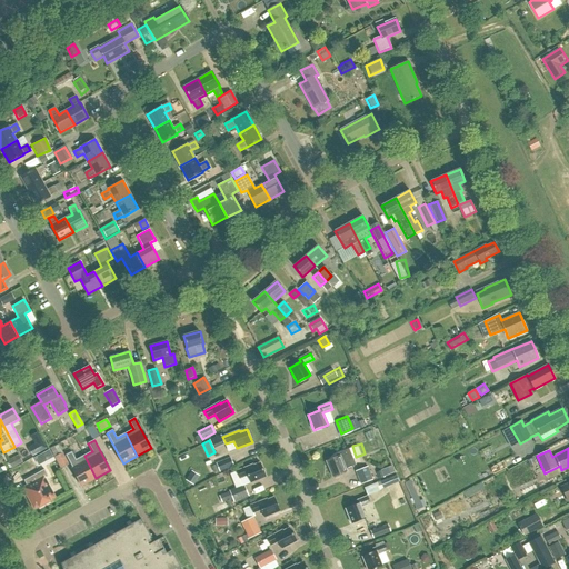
[(327,461),(332,477),(347,471),(346,469),(356,465),(349,449),(337,453),(338,457),(327,461)]
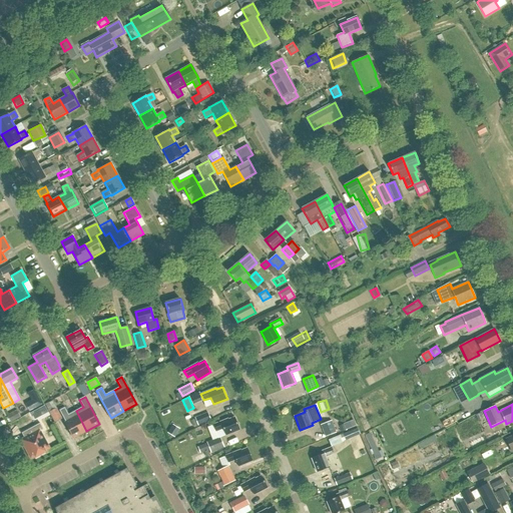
[(59,411),(74,438),(86,431),(76,411),(68,415),(64,408),(59,411)]
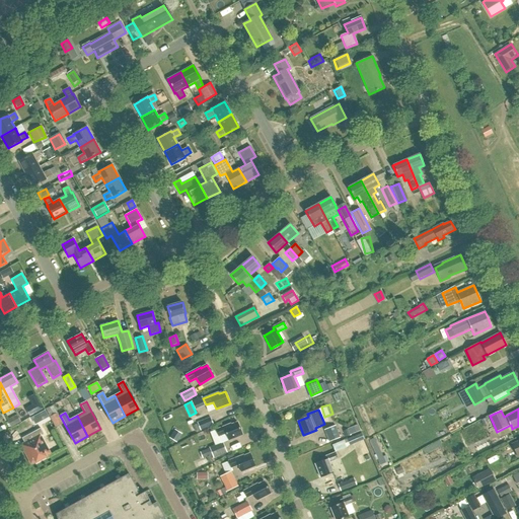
[(467,424),(482,417),(479,413),(465,420),(467,424)]
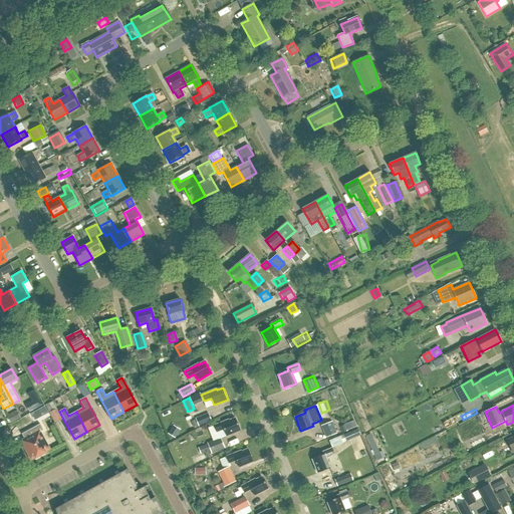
[(7,417),(11,424),(20,418),(16,411),(7,417)]
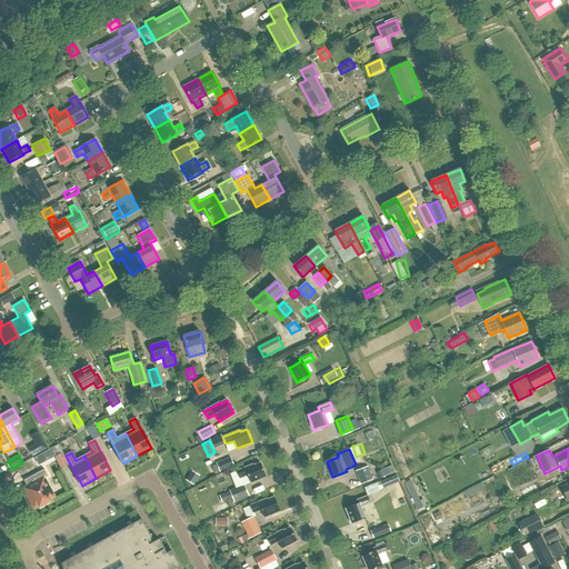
[(230,457),(216,463),(220,472),(235,467),(230,457)]
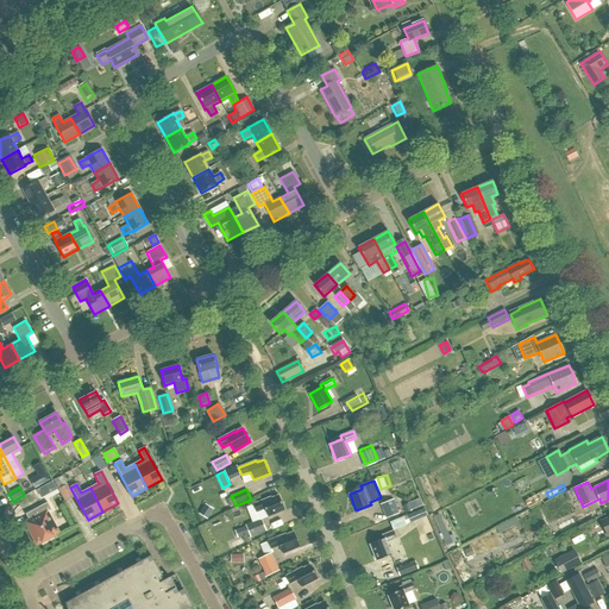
[(256,513),(265,509),(268,516),(284,510),(278,495),(271,498),(271,497),(253,504),(256,513)]
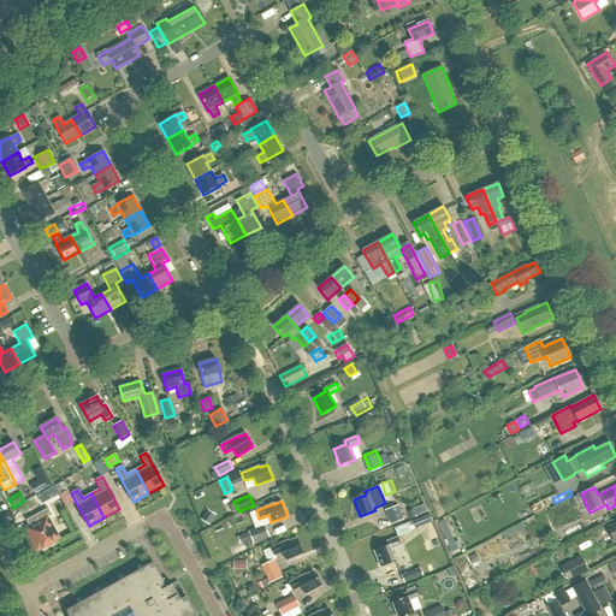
[(384,507),(390,523),(403,520),(397,502),(384,507)]
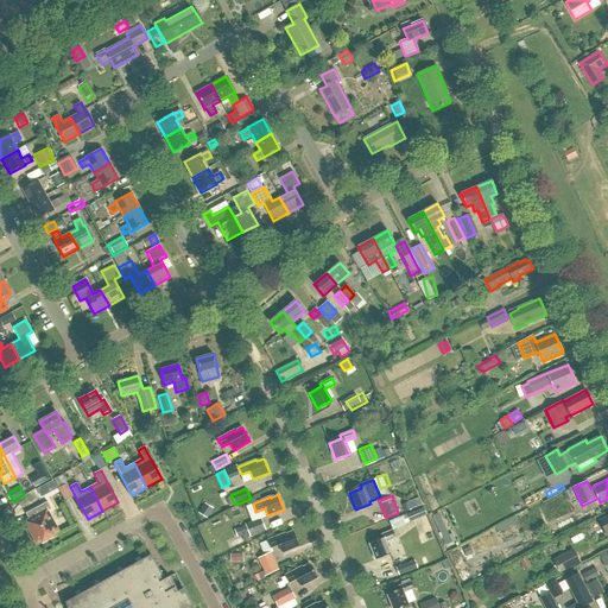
[(536,504),(532,496),(524,501),(523,499),(504,508),(508,518),(536,504)]
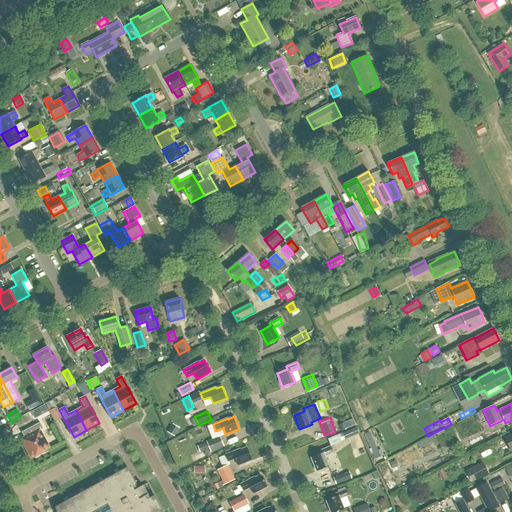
[(470,427),(467,420),(461,422),(465,430),(470,427)]
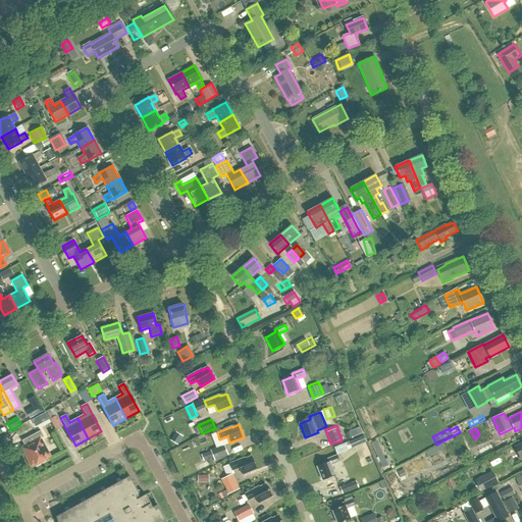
[(36,464),(37,466),(47,461),(46,458),(49,456),(40,439),(44,437),(41,430),(21,440),(25,447),(22,449),(32,466),(36,464)]
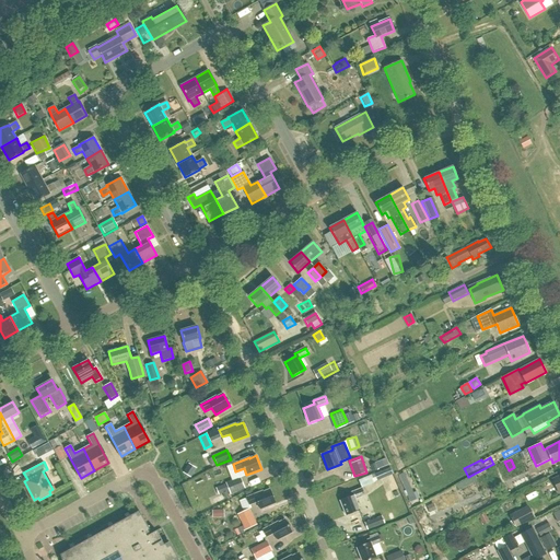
[(183,473),(190,478),(196,468),(188,464),(183,473)]
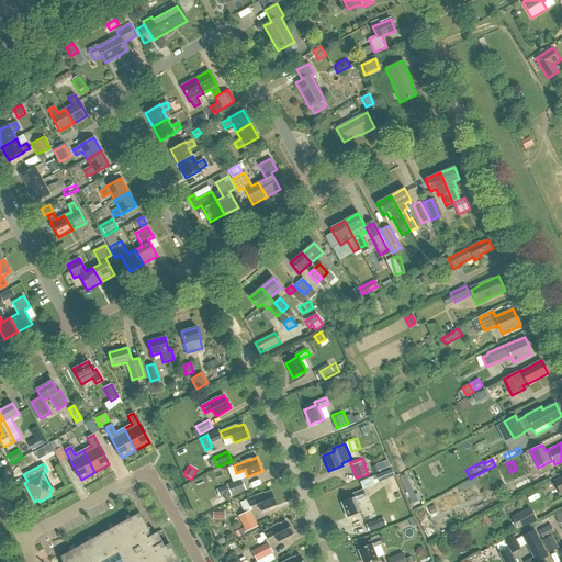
[(375,476),(379,483),(394,475),(391,469),(375,476)]
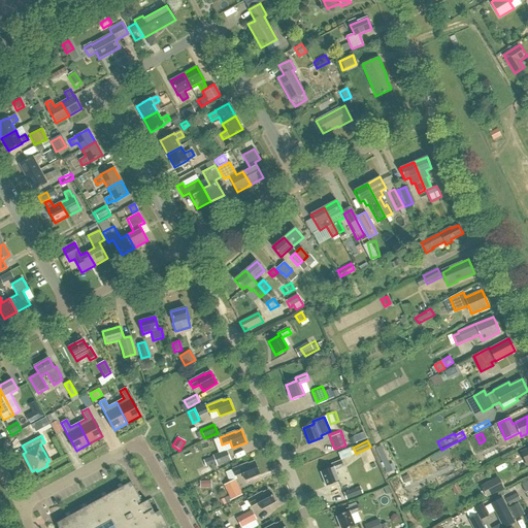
[(226,450),(212,455),(212,456),(215,463),(217,466),(230,461),(226,450)]
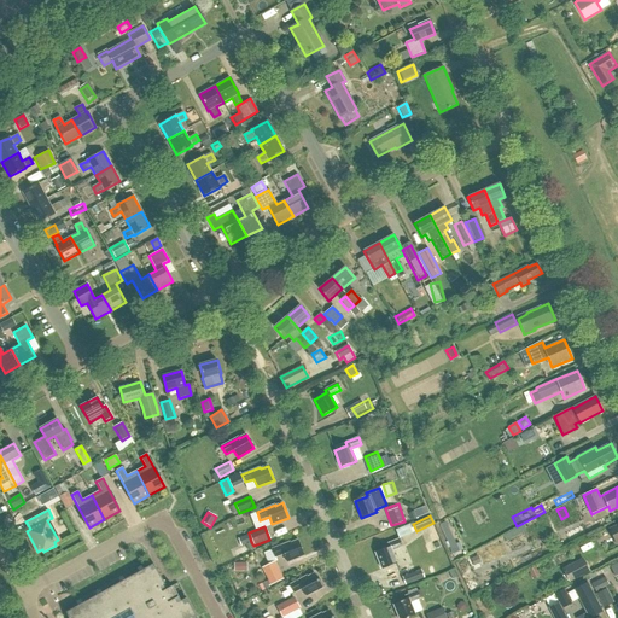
[(249,534),(238,538),(240,547),(245,544),(250,542),(251,542),(249,534)]
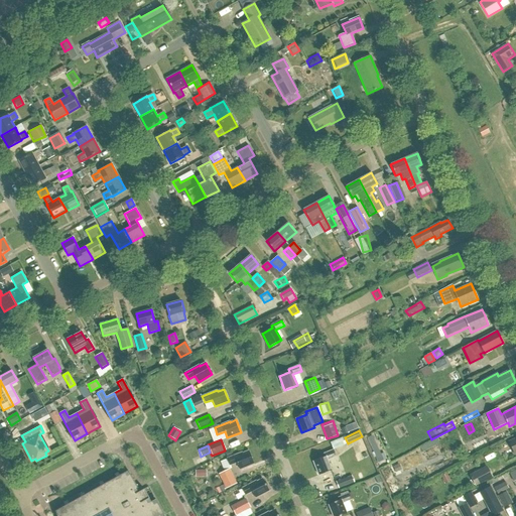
[(230,466),(237,463),(240,469),(254,464),(249,450),(243,454),(242,453),(227,459),(230,466)]
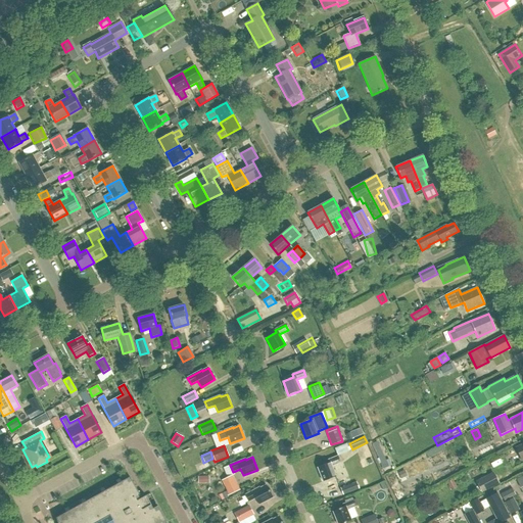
[(328,463),(318,467),(324,481),(336,476),(335,474),(341,471),(338,463),(340,462),(338,457),(327,461),(328,463)]
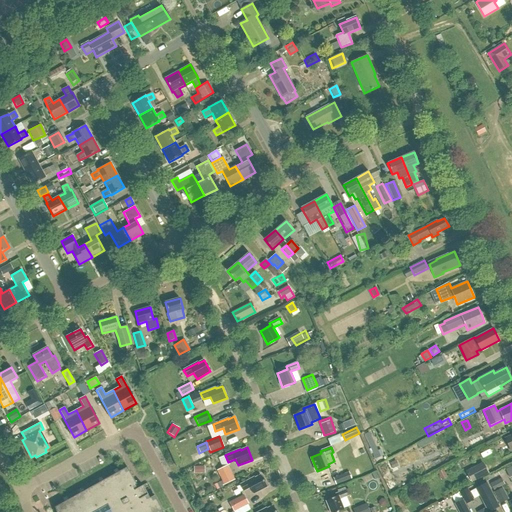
[(488,474),(482,463),(466,471),(472,482),(488,474)]
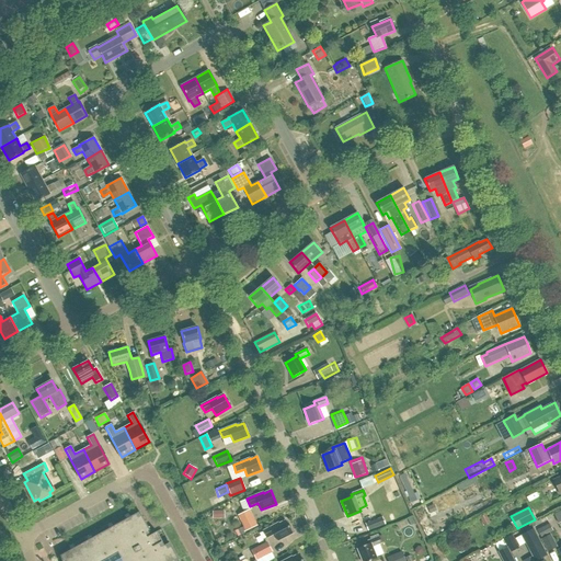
[(250,510),(238,516),(244,531),(258,525),(250,510)]
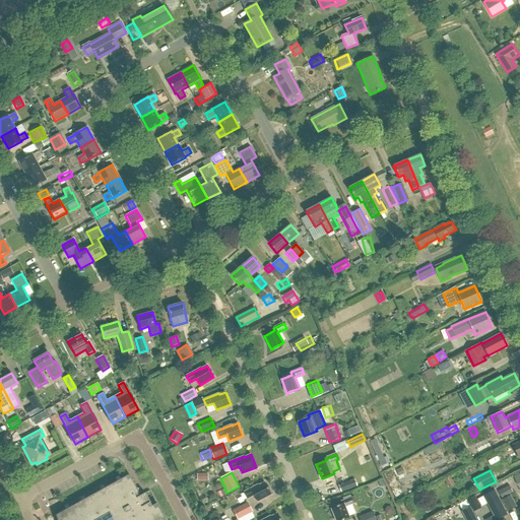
[(105,488),(56,515),(57,519),(166,519),(156,504),(152,506),(150,503),(145,493),(139,497),(137,493),(139,493),(129,474),(105,488)]
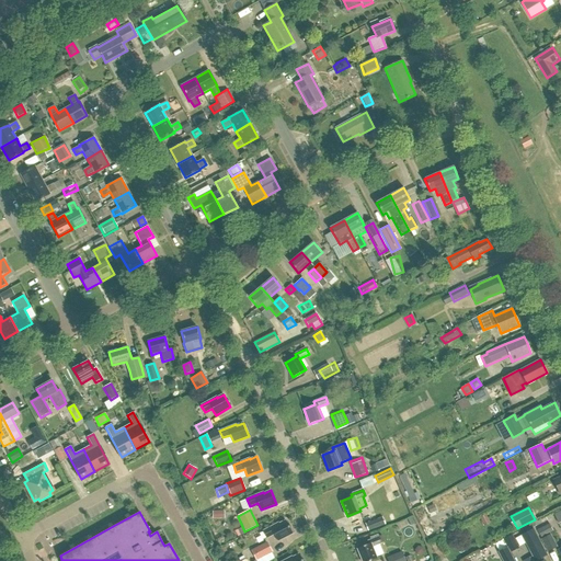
[(478,517),(483,526),(490,523),(484,514),(478,517)]
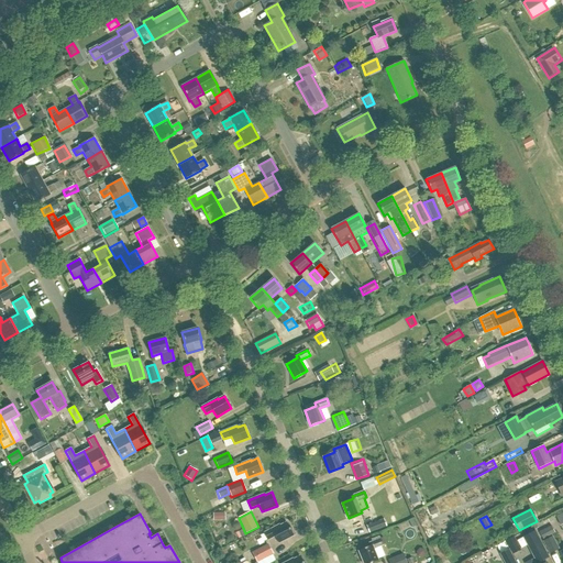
[(384,519),(366,526),(368,533),(387,527),(384,519)]
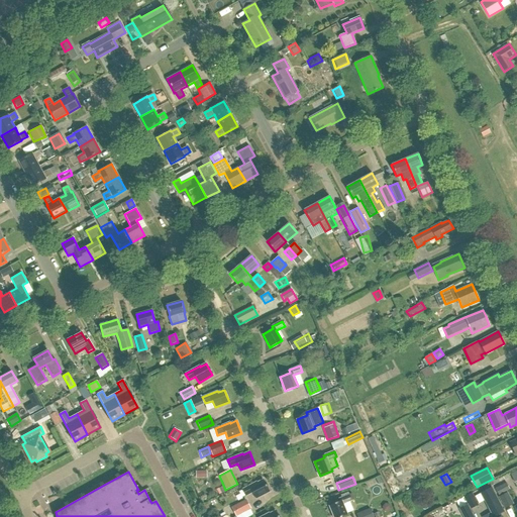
[(264,480),(257,483),(256,482),(242,490),(245,496),(252,492),(255,499),(270,492),(264,480)]
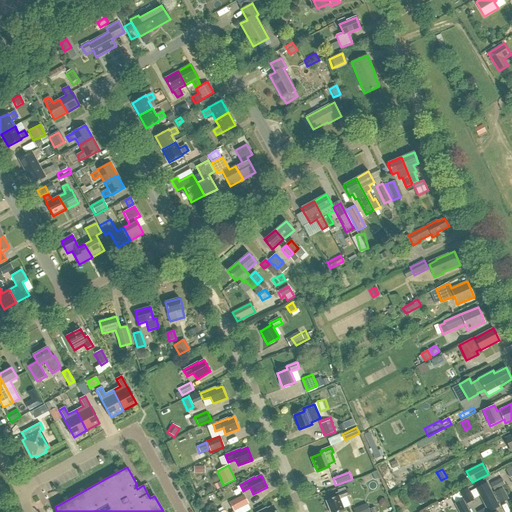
[(489,483),(493,490),(504,484),(500,476),(489,483)]
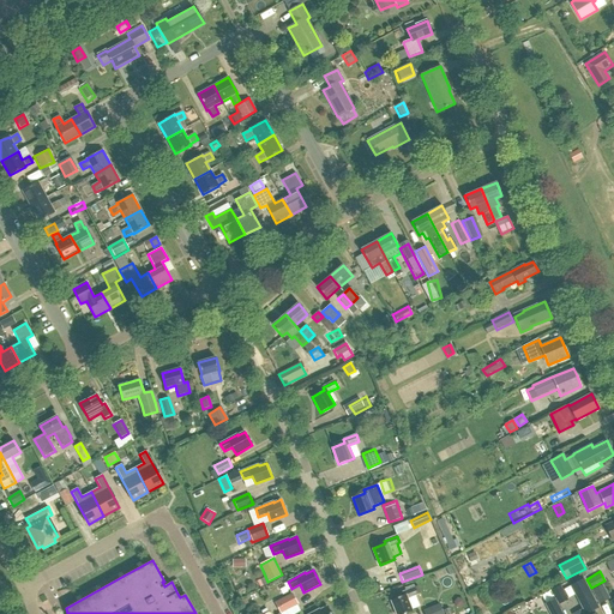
[(579,611),(581,613),(596,613),(595,613),(593,611),(599,607),(583,578),(571,585),(583,608),(579,611)]
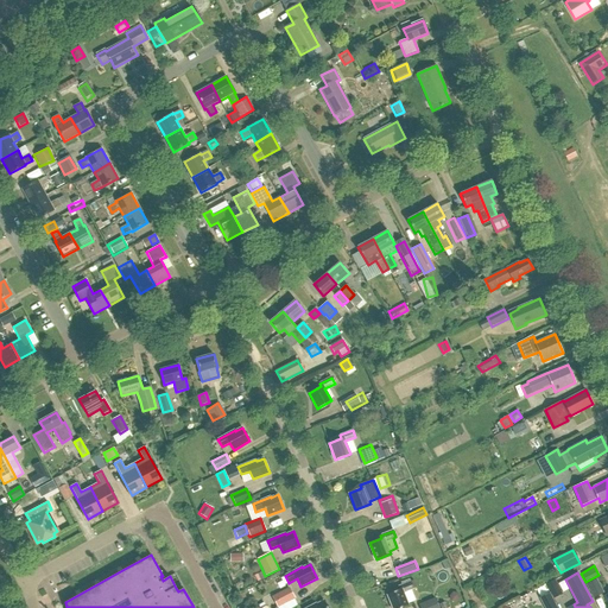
[(594,597),(603,593),(596,580),(587,584),(594,597)]
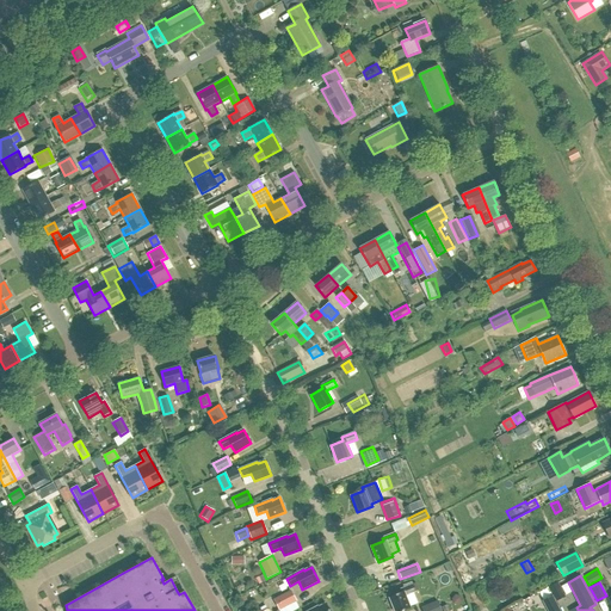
[(549,587),(556,602),(565,597),(557,584),(549,587)]
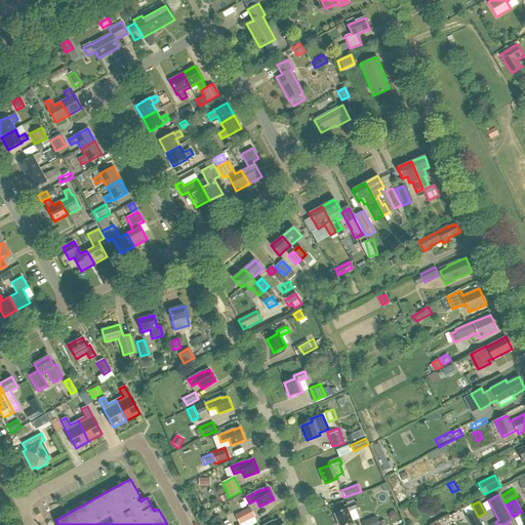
[(355,502),(344,507),(345,509),(334,513),(338,524),(346,524),(353,523),(348,512),(357,508),(355,502)]
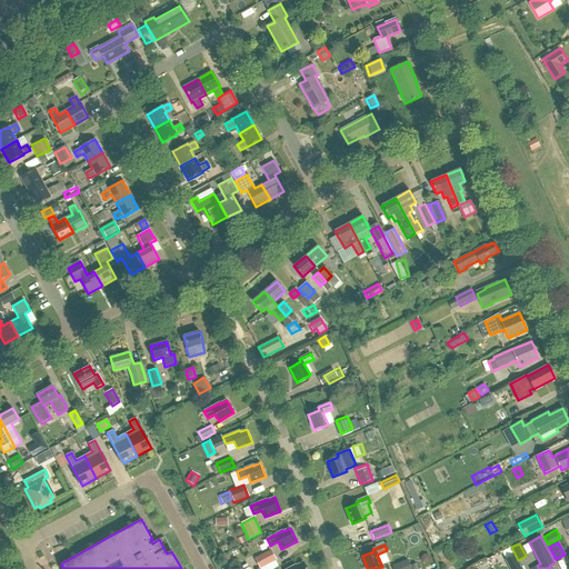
[(271,550),(255,559),(260,568),(277,560),(271,550)]
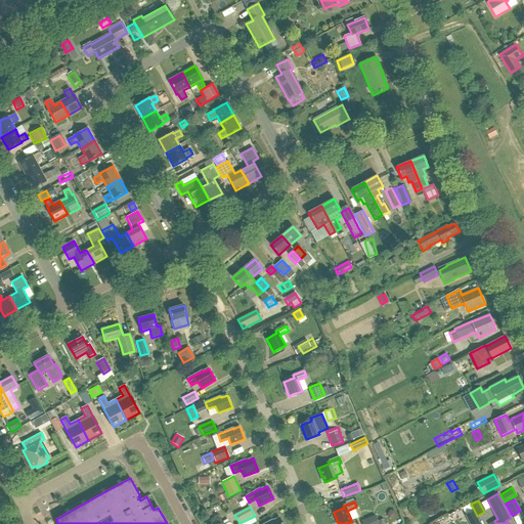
[(481,523),(473,508),(465,512),(471,523),(481,523)]
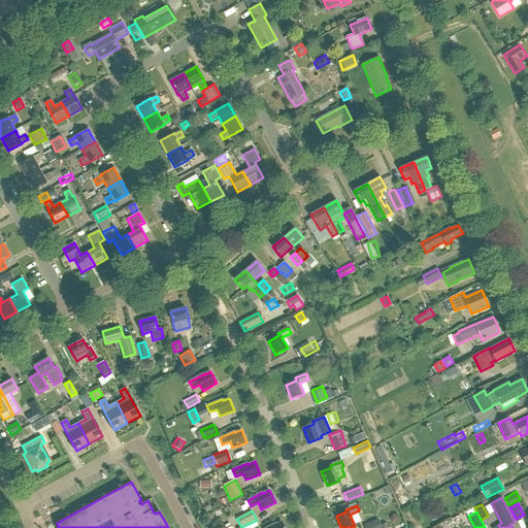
[(450,526),(458,522),(456,517),(448,521),(450,526)]
